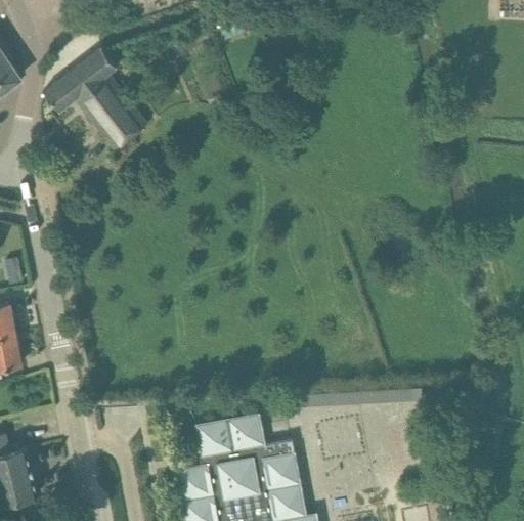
[(102,46),(45,91),(60,112),(82,94),(99,117),(93,122),(115,149),(149,124),(111,74),(119,68),(102,46)]
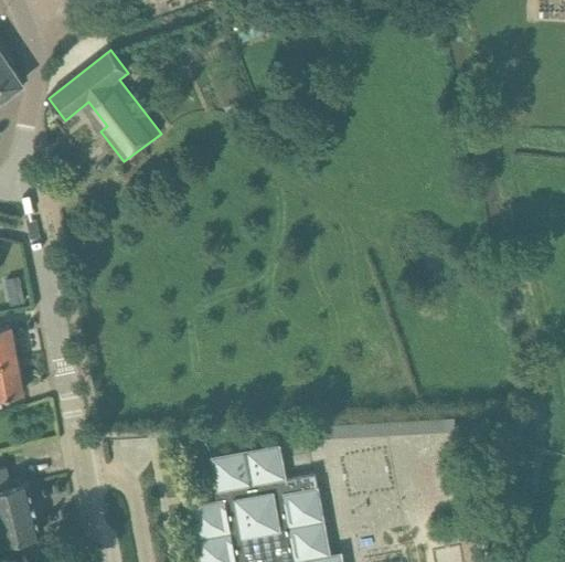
[(0,102),(23,85),(0,51),(0,102)]
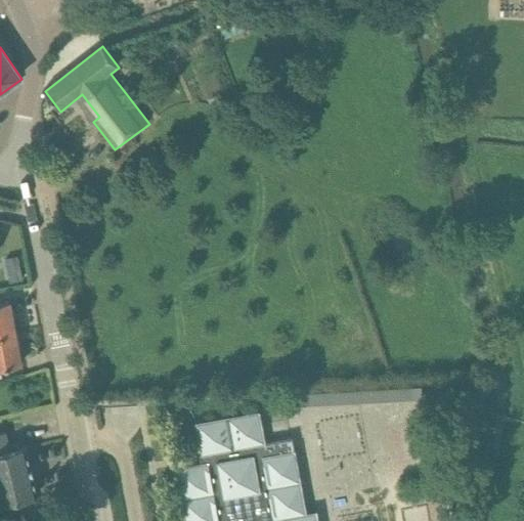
[(6,284),(18,283),(16,258),(4,259),(6,284)]
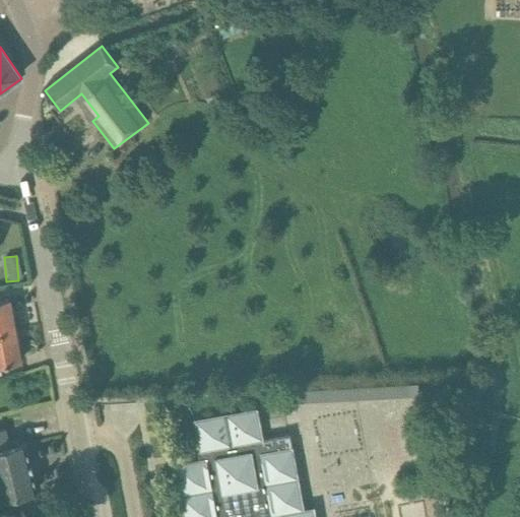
[(0,334),(16,331),(11,301),(0,302),(0,334)]
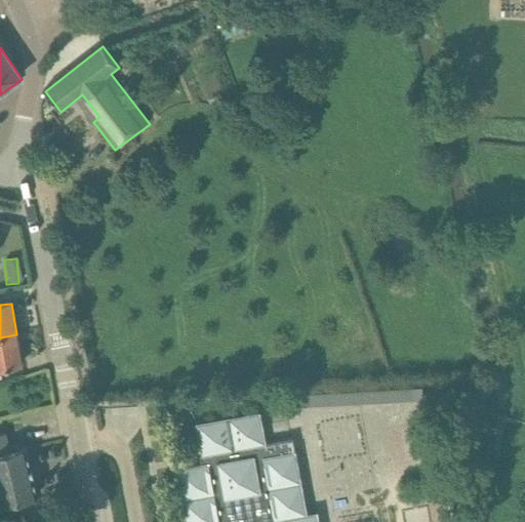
[(16,334),(0,337),(0,370),(23,366),(16,334)]
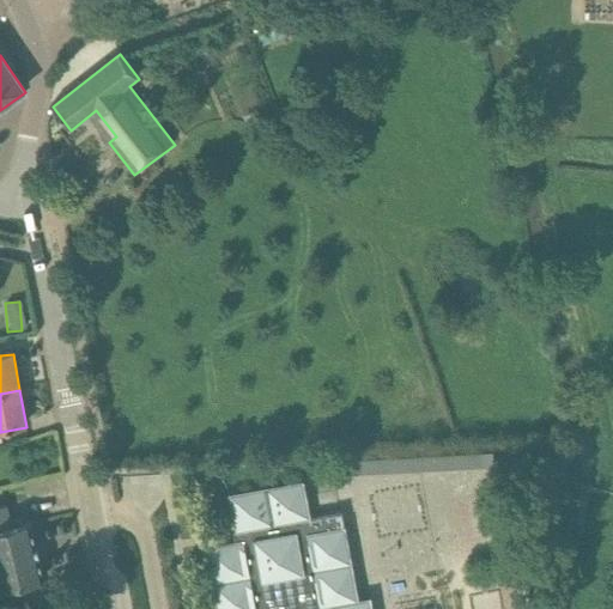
[(477,456),(365,461),(365,473),(478,469),(477,456)]
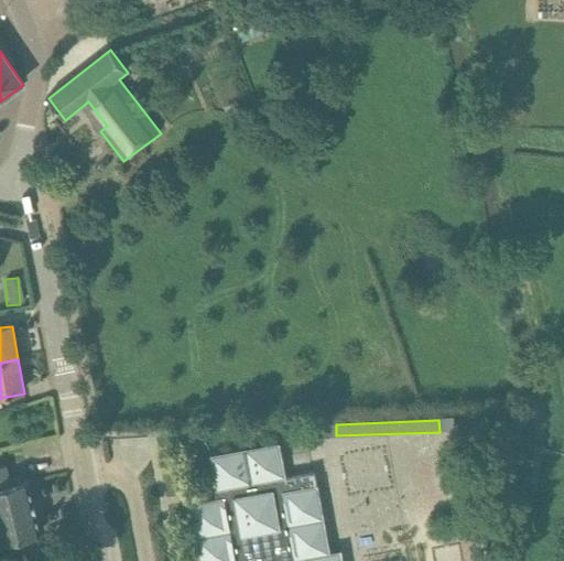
[(308,428),(310,441),(332,440),(331,427),(308,428)]
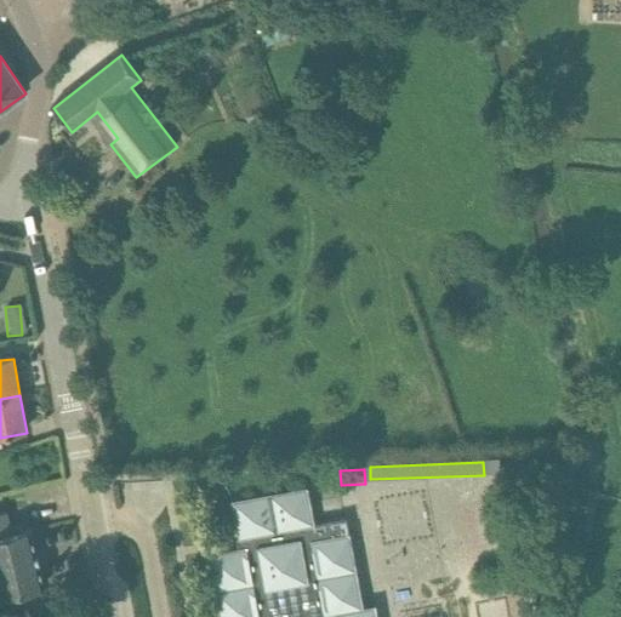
[(244,549),(209,555),(220,616),(377,616),(376,606),(364,609),(351,535),(349,535),(347,520),(315,526),(308,489),(233,503),(240,541),(243,541),(244,549)]
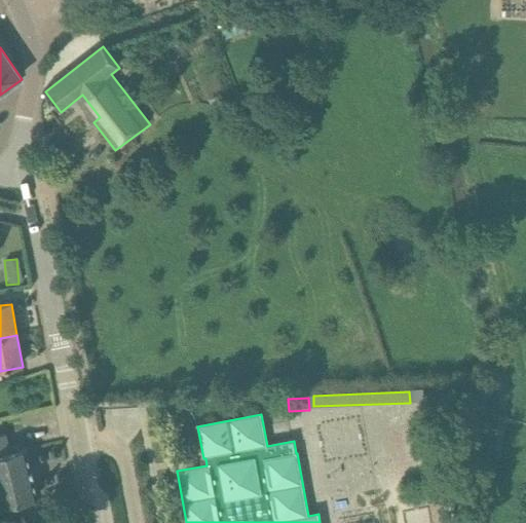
[(0,507),(39,497),(27,450),(19,452),(17,446),(9,448),(6,436),(0,437),(0,507)]
